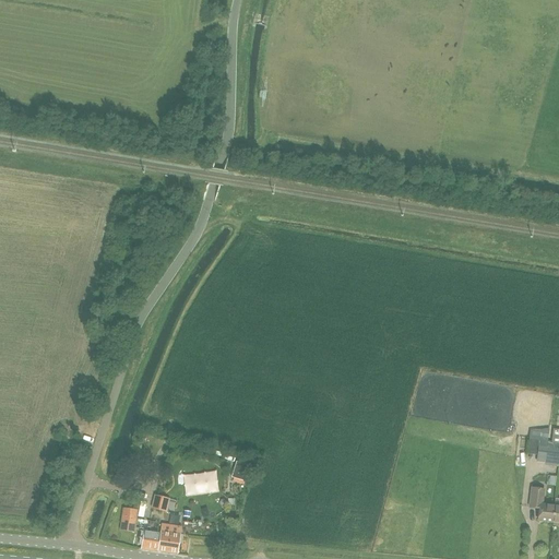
[(558,463),(558,442),(540,440),(537,463),(545,464),(545,465),(558,467),(558,465),(558,463)]
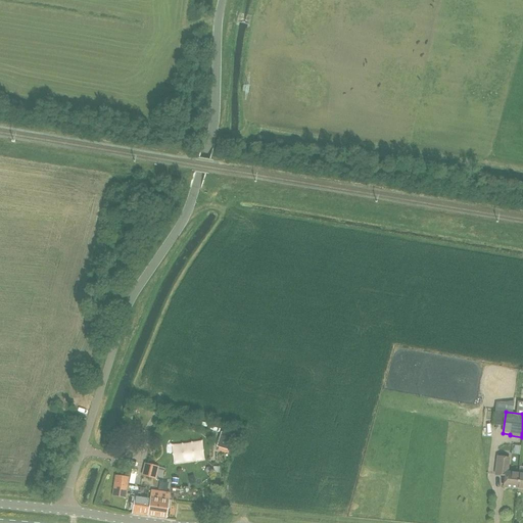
[(233,436),(221,432),(217,446),(229,450),(233,436)]
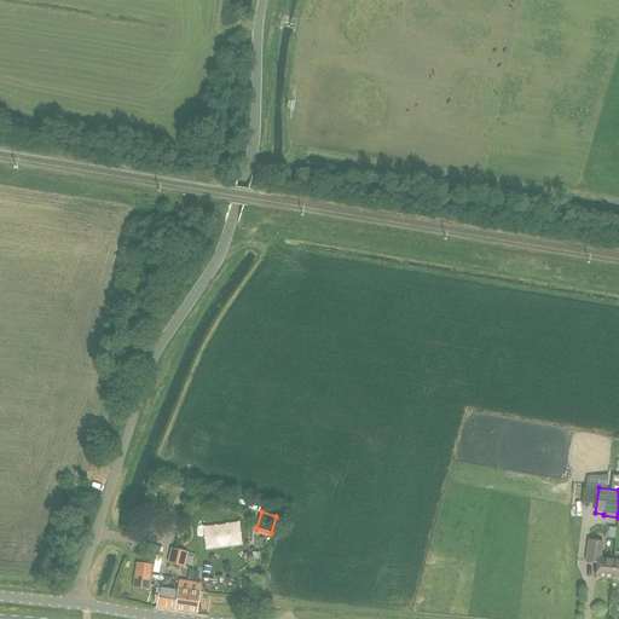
[(612,578),(614,560),(600,559),(602,542),(589,541),(586,562),(597,563),(595,576),(612,578)]
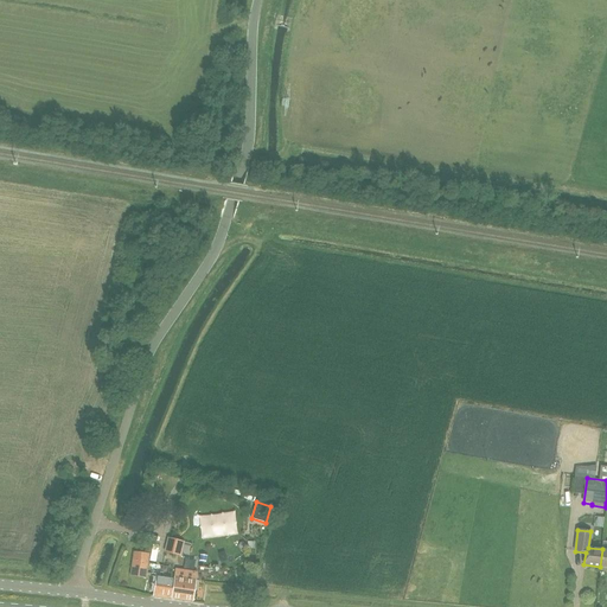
[(174,554),(178,543),(168,541),(166,551),(174,554)]
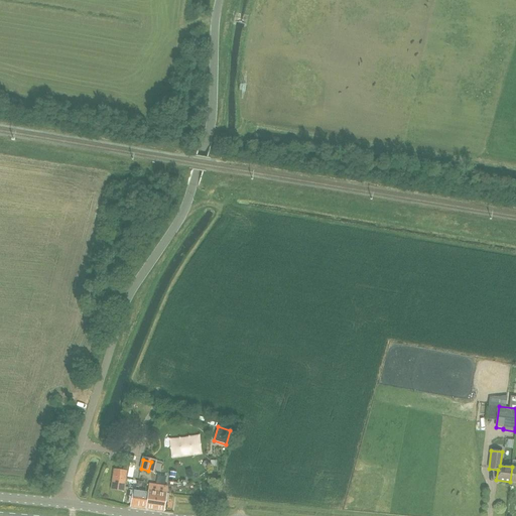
[(124,491),(127,471),(114,470),(111,489),(124,491)]
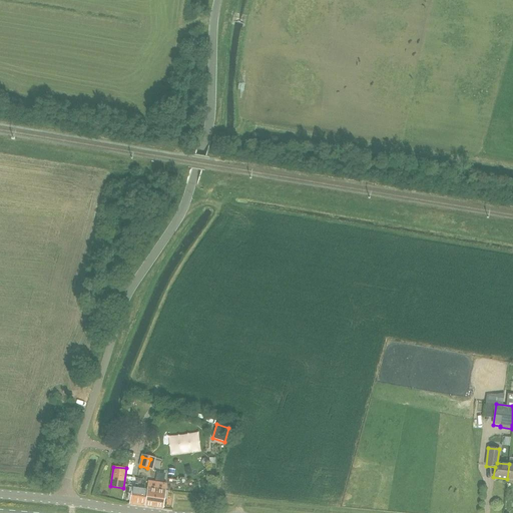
[(147,487),(144,506),(163,508),(166,490),(165,490),(166,483),(149,481),(147,487)]
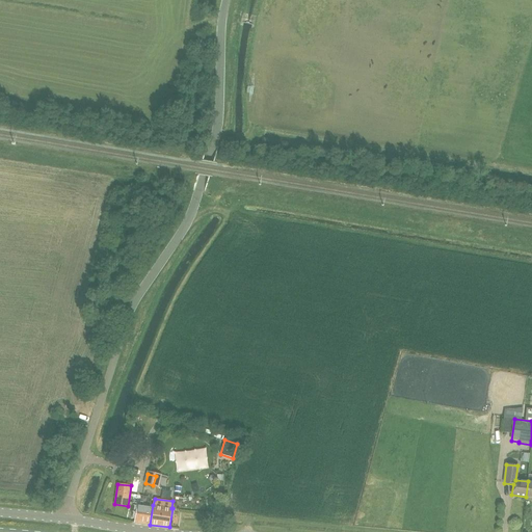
[(150,525),(153,505),(137,503),(134,522),(150,525)]
